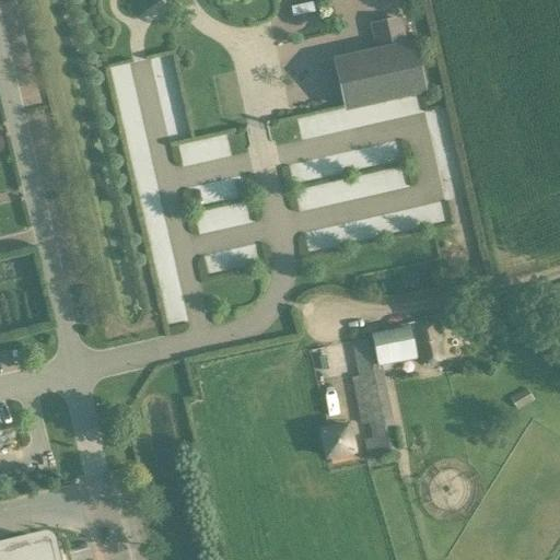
[(376,48),(335,57),(347,106),(420,90),(409,41),(404,42),(399,19),(371,25),(376,48)]
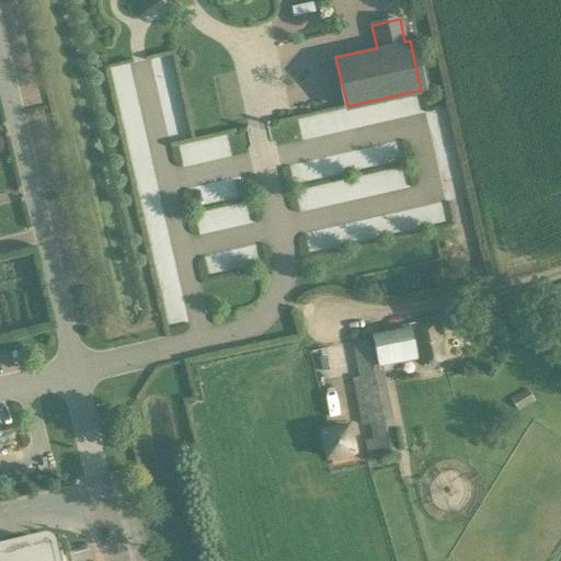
[(183,167),(232,155),(227,133),(178,145),(183,167)]
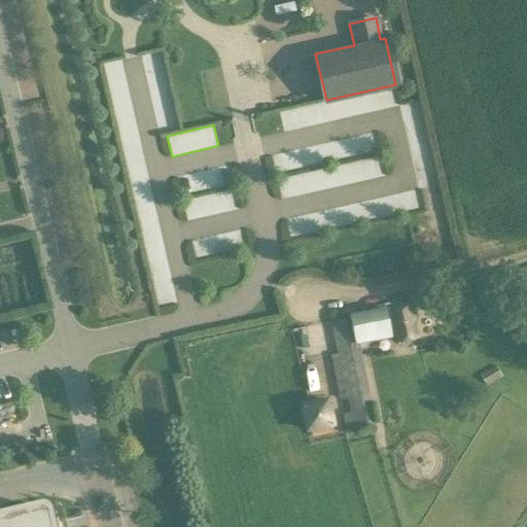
[(178,174),(180,188),(227,182),(225,169),(178,174)]
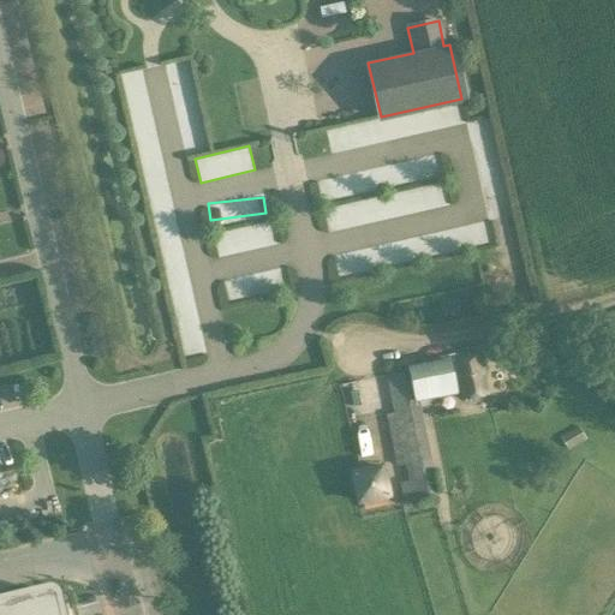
[(274,218),(213,233),(220,257),(280,242),(274,218)]
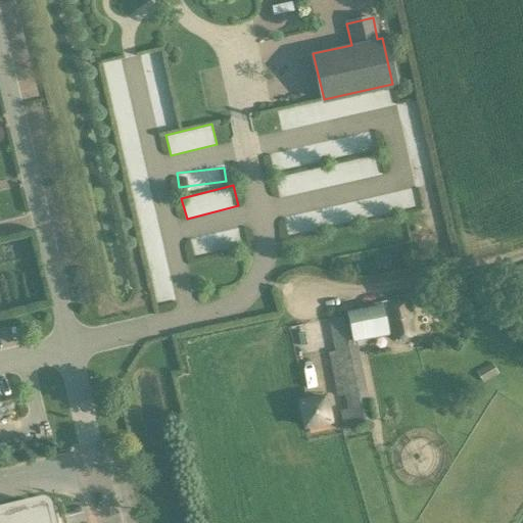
[(347,394),(350,410),(339,412),(342,427),(371,422),(369,407),(355,341),(387,335),(386,333),(391,332),(392,339),(414,335),(406,297),(359,306),(360,311),(346,313),(347,316),(327,320),(334,351),(327,352),(336,396),(347,394)]
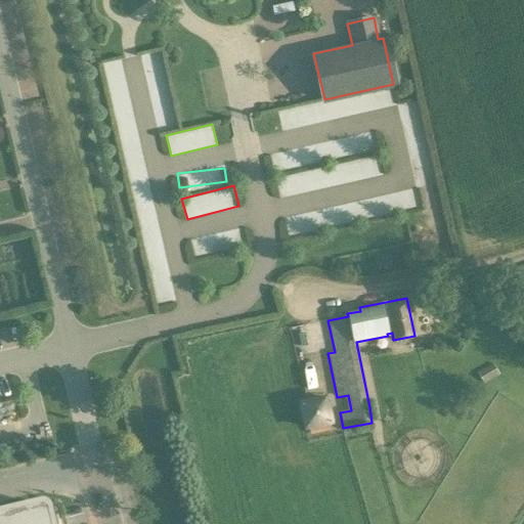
[(498,375),(491,363),(476,373),(483,385),(498,375)]
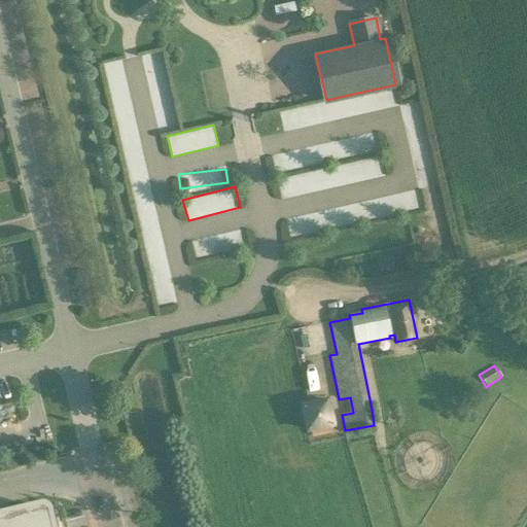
[(335,426),(334,423),(328,399),(327,398),(327,397),(326,397),(325,397),(301,403),(300,403),(299,403),(299,405),(299,406),(299,407),(304,431),(304,432),(306,433),(334,427),(335,426)]
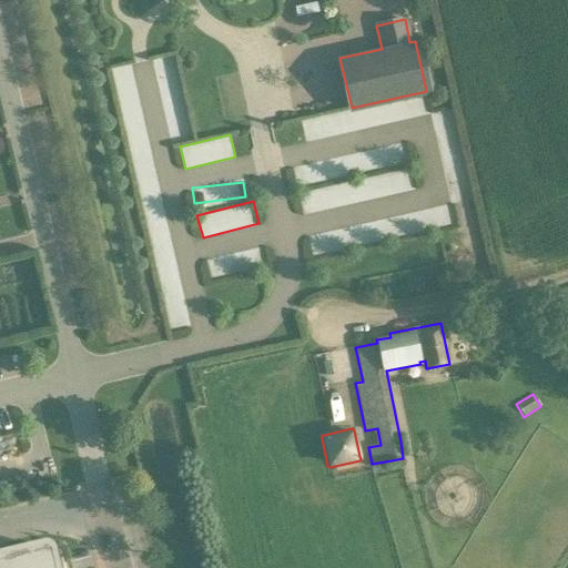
[(48,567),(43,549),(0,559),(0,567),(48,567)]
